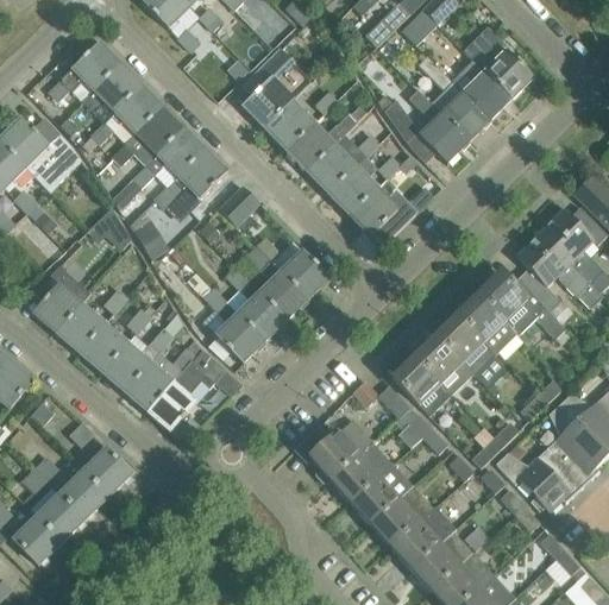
[(168,29),(184,12),(189,7),(182,0),(142,0),(140,0),(168,29)]
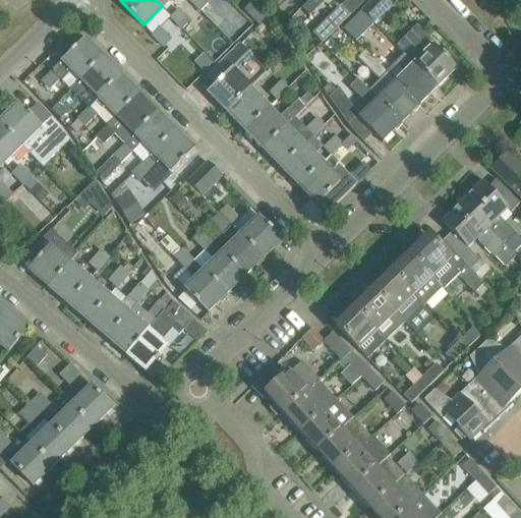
[(209,1),(208,0),(191,0),(200,9),(209,1)]
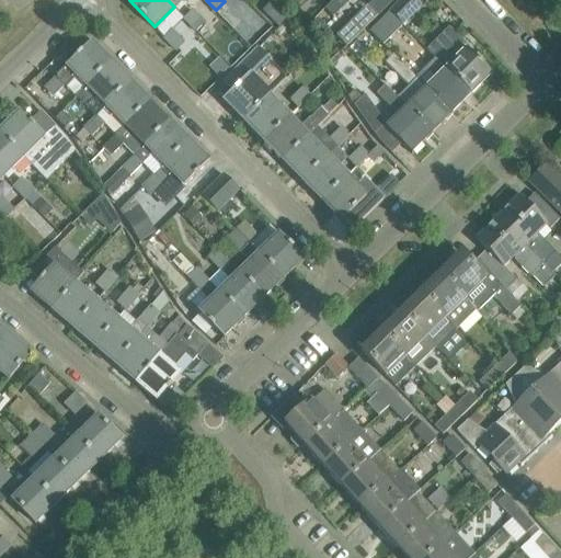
[(421,3),(416,0),(399,0),(390,10),(402,22),(421,3)]
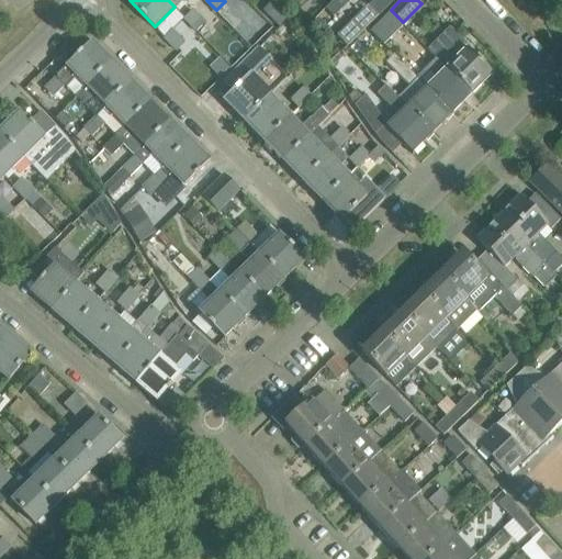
[(368,3),(337,33),(347,43),(378,13),(368,3)]
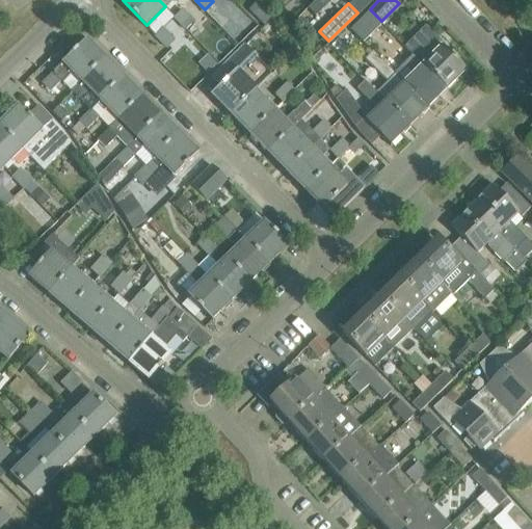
[(194,19),(182,7),(174,16),(186,28),(187,27),(197,37),(205,31),(193,20),(194,19)]
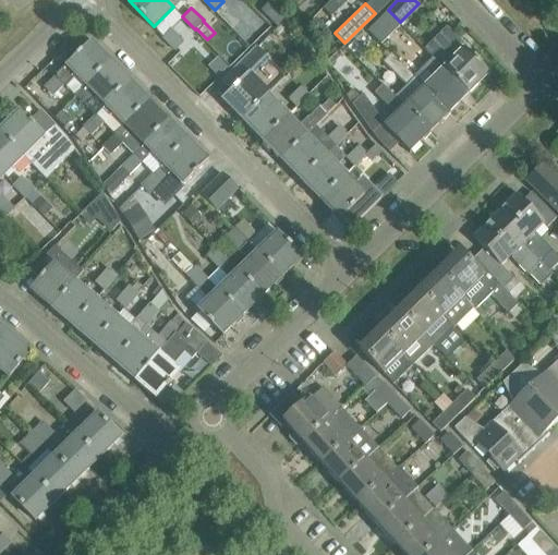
[(388,10),(367,29),(379,41),(400,22),(388,10)]
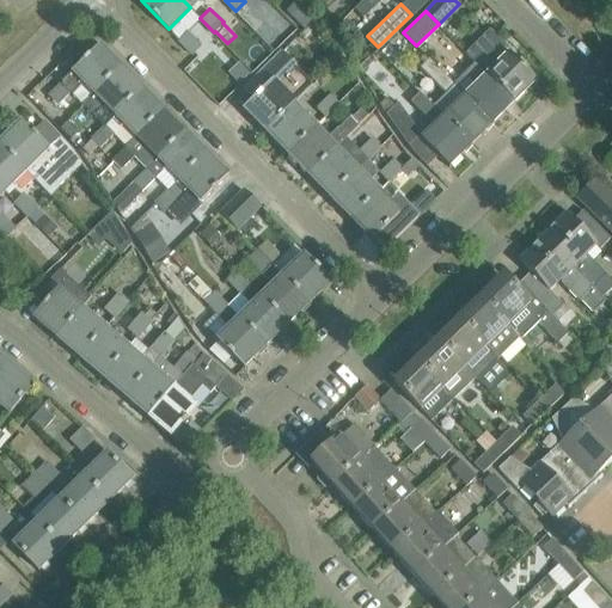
[(465,51),(477,63),(487,73),(513,100),(534,79),(536,81),(537,80),(509,53),(512,50),(490,28),(465,51)]
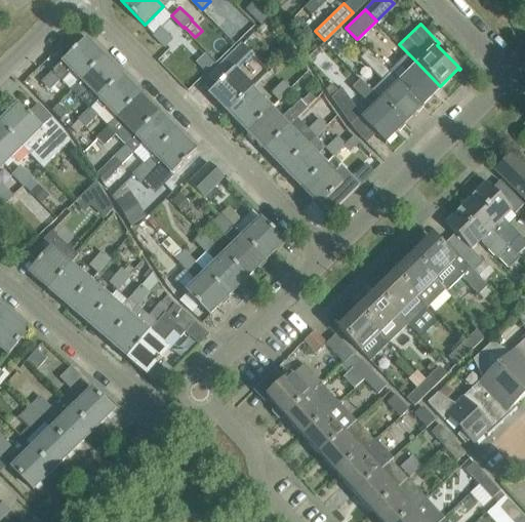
[(172,37),(162,26),(153,34),(164,45),(172,37)]
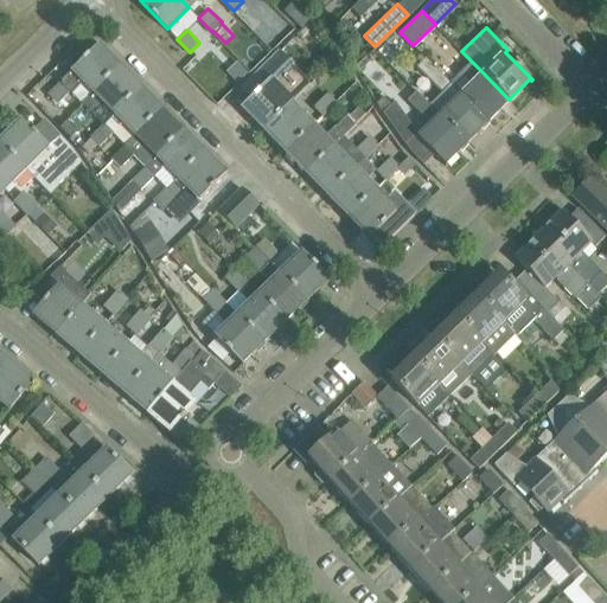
[(82,81),(94,92),(120,65),(100,45),(101,44),(100,43),(48,94),(56,102),(69,89),(71,91),(82,81)]
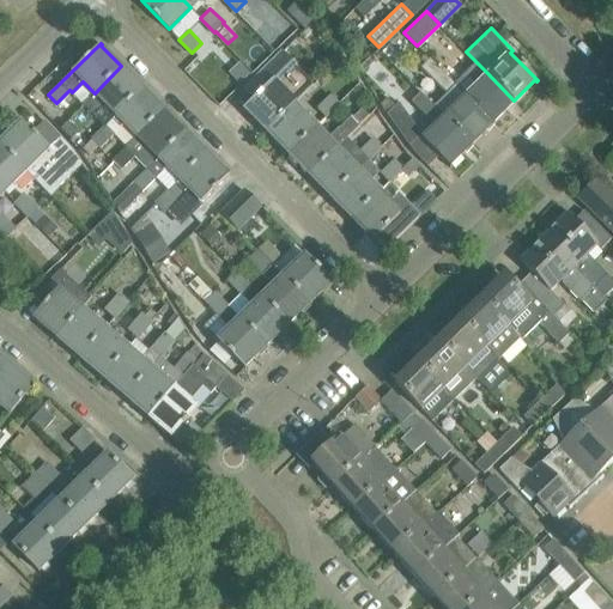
[(469,72),(478,64),(466,52),(463,49),(455,58),(469,72)]
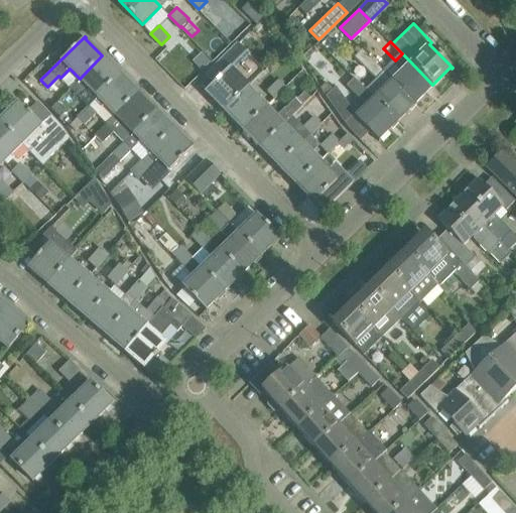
[(207,92),(224,110),(248,88),(230,69),(245,54),(236,44),(207,73),(216,82),(205,92),(206,93),(207,92)]
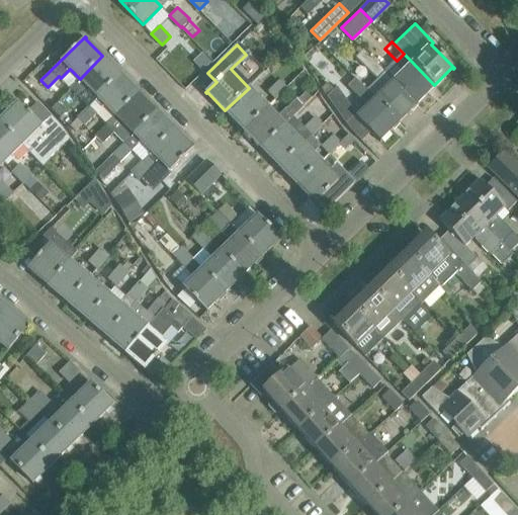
[(366,88),(398,120),(416,102),(394,80),(363,49),(356,56),(377,77),(366,88)]
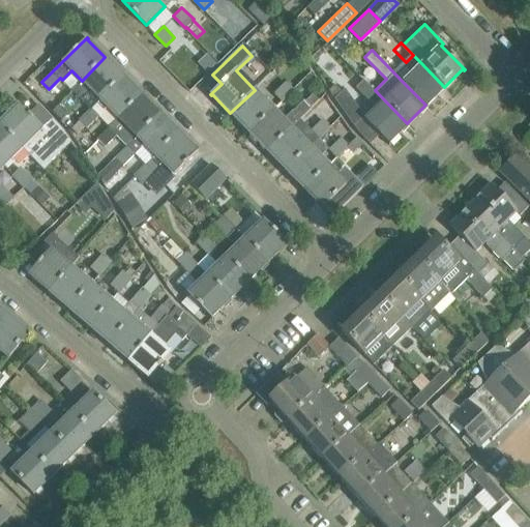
[(207,53),(198,61),(207,71),(216,62),(207,53)]
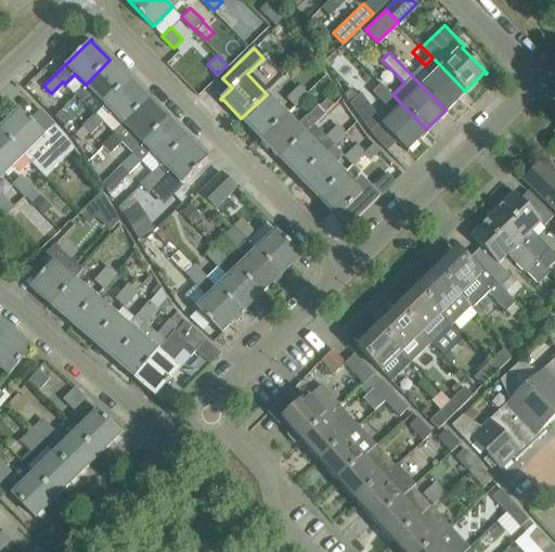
[(94,93),(104,104),(129,80),(110,60),(86,85),(77,93),(75,91),(63,103),(72,112),(82,101),(85,103),(94,93)]
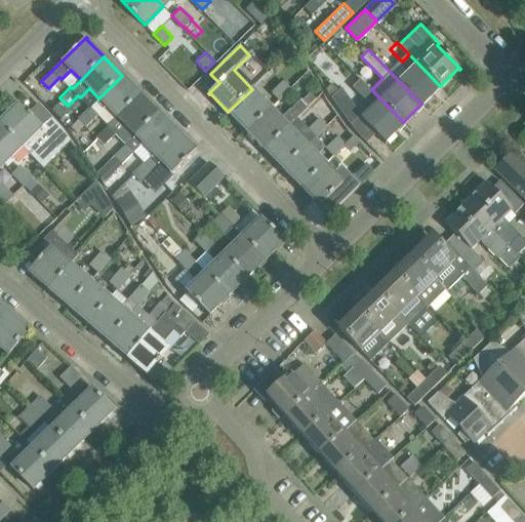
[(417,63),(399,81),(421,104),(440,86),(417,63)]
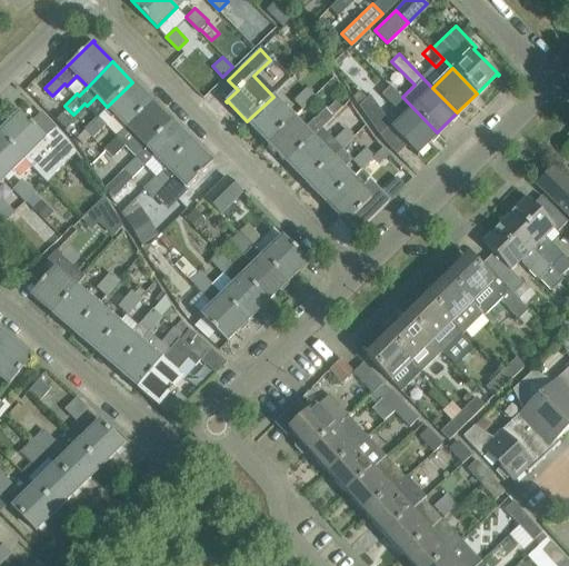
[(152,102),(132,82),(107,107),(127,127),(152,102)]
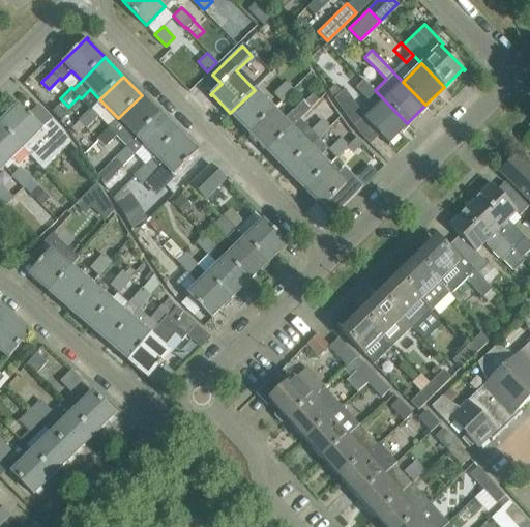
[(286,79),(272,92),(282,101),(295,88),(286,79)]
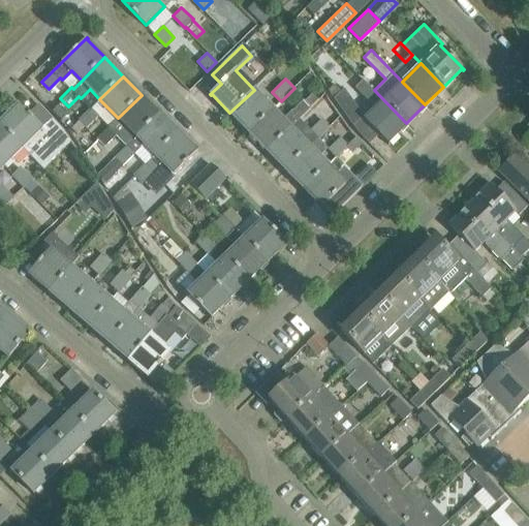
[(364,119),(374,128),(389,144),(390,143),(387,141),(406,123),(374,90),(363,79),(355,87),(376,107),(364,119)]
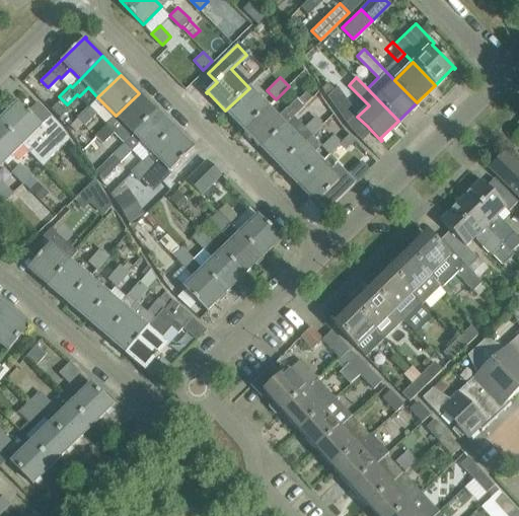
[(327,82),(321,86),(347,121),(356,111),(338,85),(335,87),(327,82)]
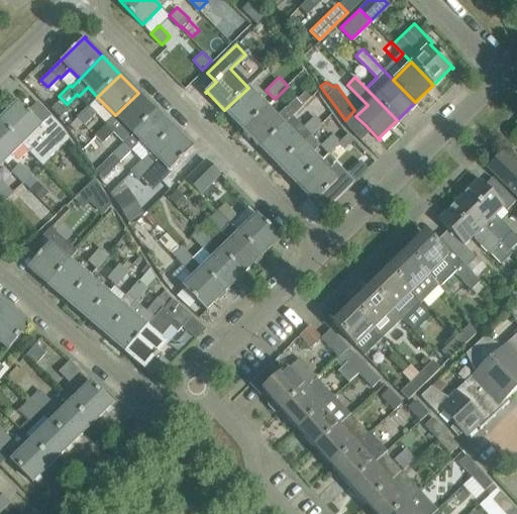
[(266,106),(248,88),(224,110),(241,128),(266,106)]
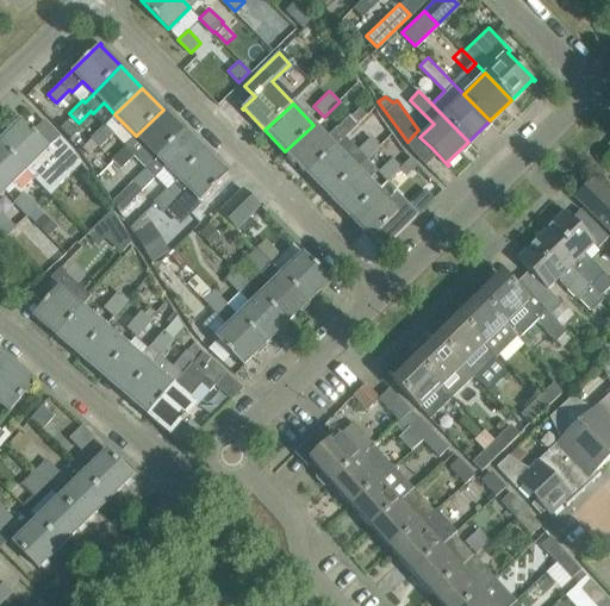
[(184,131),(163,110),(136,136),(112,158),(112,160),(95,176),(104,185),(134,155),(145,167),(184,131)]
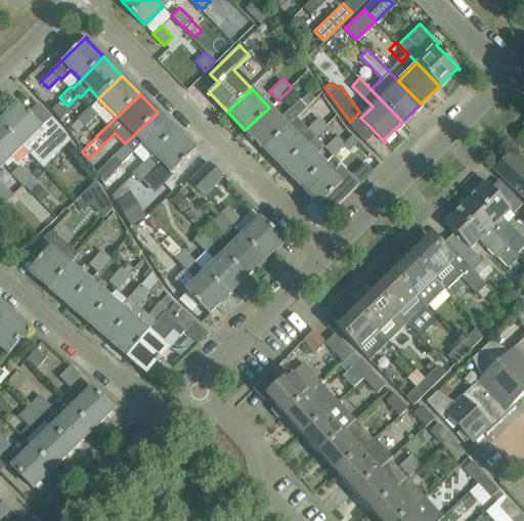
[(269,107),(245,130),(263,149),(297,116),(308,104),(300,97),(290,109),(289,107),(279,118),(269,107)]
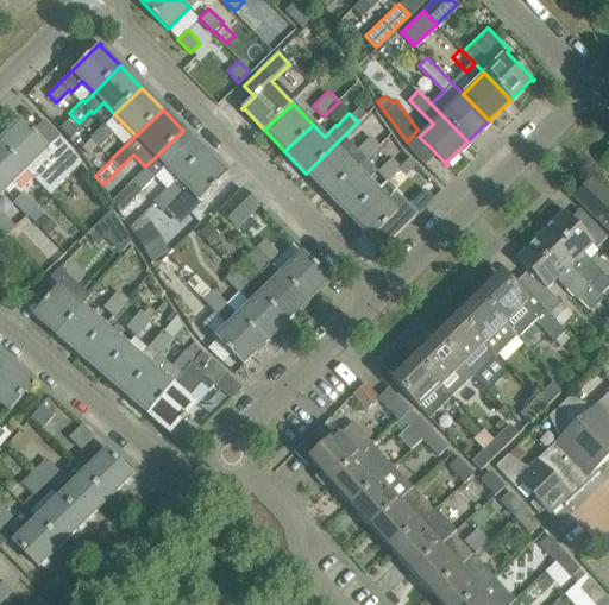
[(70,146),(66,140),(49,124),(37,136),(20,118),(19,119),(20,121),(0,140),(0,142),(26,168),(49,191),(81,161),(70,146)]
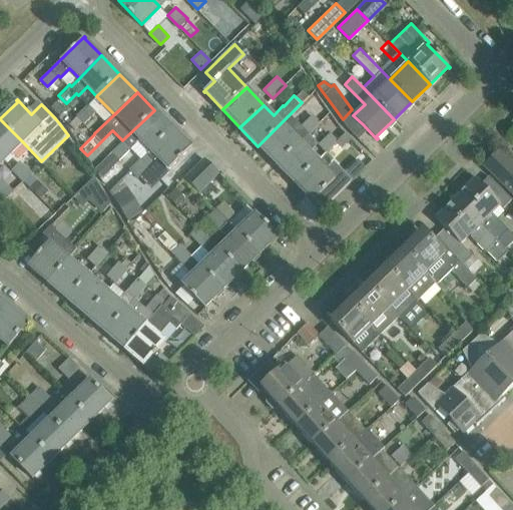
[(56,100),(50,106),(59,115),(64,109),(56,100)]
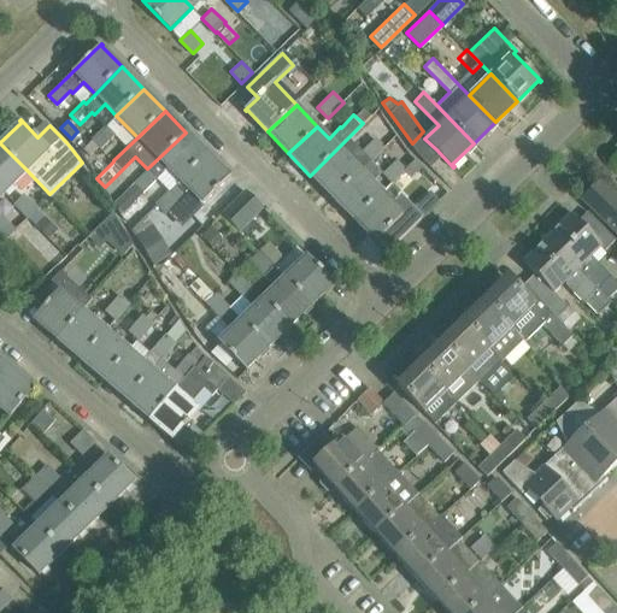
[(105,124),(90,139),(92,139),(83,148),(90,154),(99,146),(101,148),(116,134),(105,124)]
